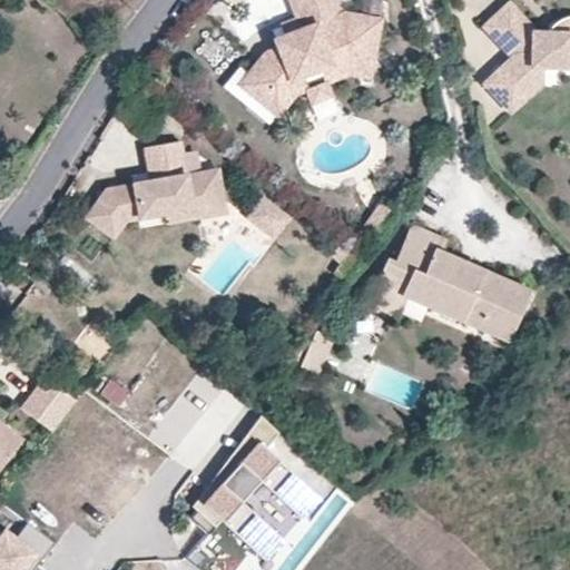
[(374,62),(382,18),(345,11),(341,0),(292,0),(298,16),(303,27),(286,33),(275,37),(278,46),(266,51),(248,72),(276,95),(288,80),(350,57),(374,62)]
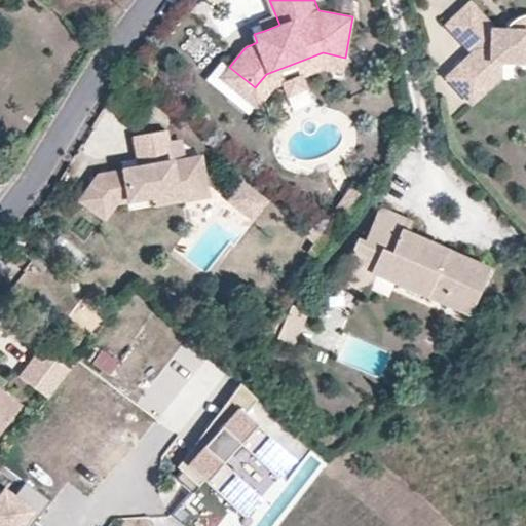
[(525,14),(522,15),(512,21),(503,31),(492,30),(492,28),(470,3),(446,25),(472,52),(457,67),(478,89),(500,69),(500,62),(518,63),(525,54),(525,14)]
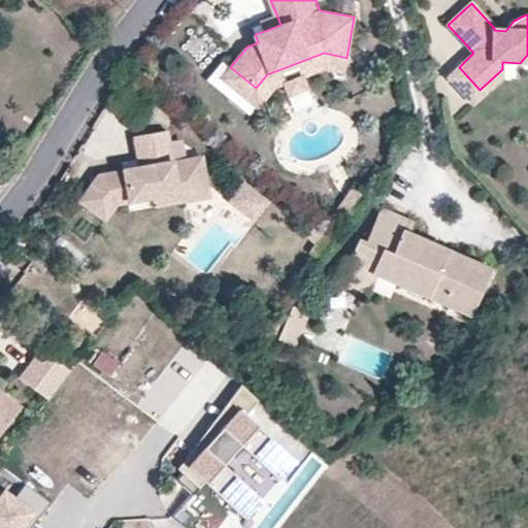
[(281,25),(276,14),(261,21),(265,31),(281,25)]
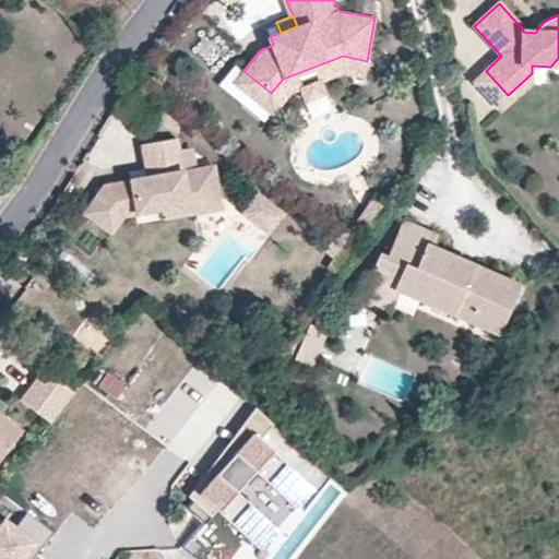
[(365,74),(367,61),(343,56),(283,79),(271,93),(244,71),(236,81),(273,111),(290,91),(301,86),(307,99),(326,92),(321,79),(344,70),(365,74)]
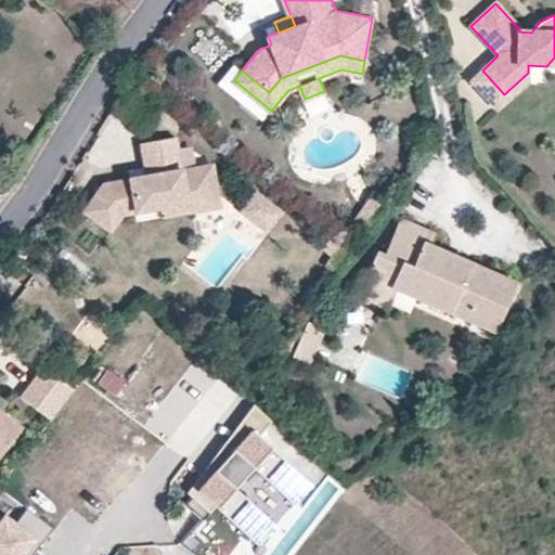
[(504,94),(482,71),(470,81),(497,110),(528,81),(528,73),(504,94)]
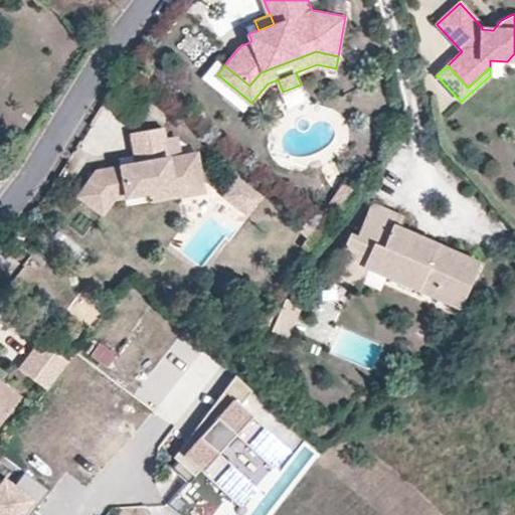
[(192,173),(189,153),(181,155),(170,157),(166,137),(164,128),(133,134),(138,162),(97,169),(78,195),(98,208),(110,191),(124,189),(125,195),(152,190),(185,185),(192,173)]
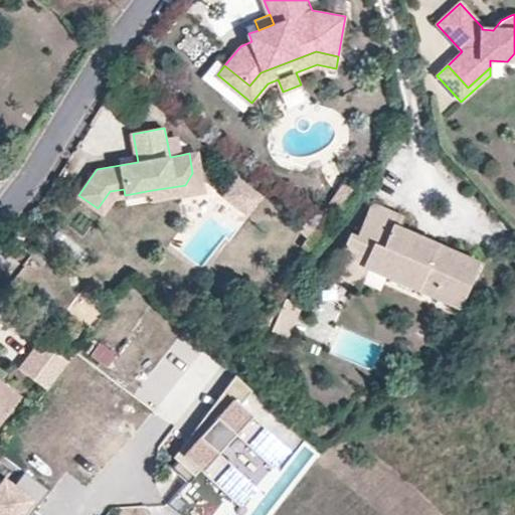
[(181,155),(178,135),(166,137),(170,157),(181,155)]
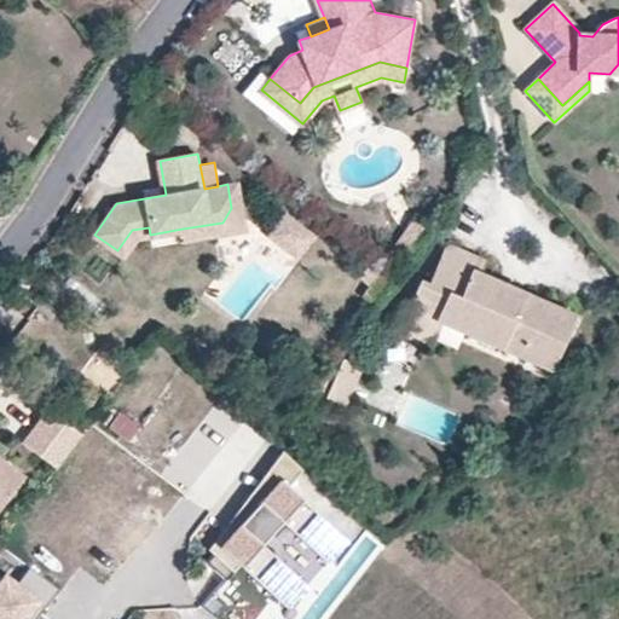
[(247,229),(238,183),(227,184),(231,208),(223,223),(183,229),(184,239),(247,229)]
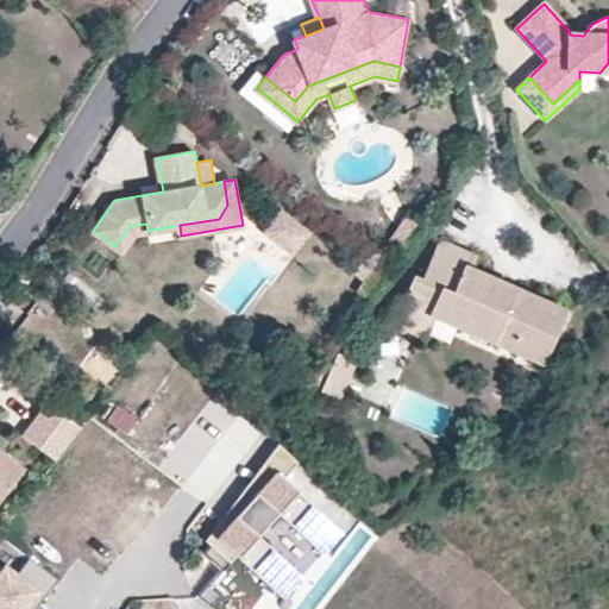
[(265,233),(295,255),(312,233),(282,211),(265,233)]
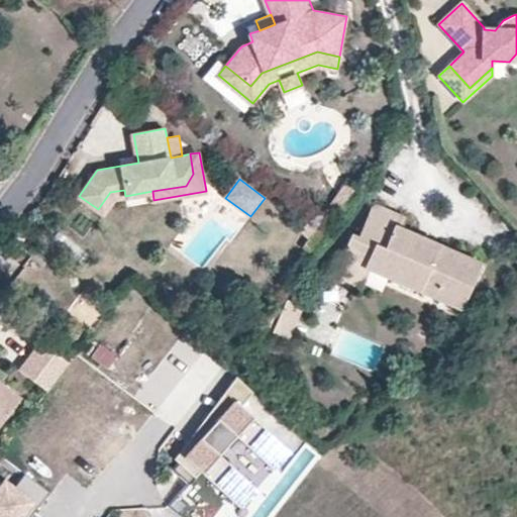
[(345,215),(364,190),(348,179),(330,204),(345,215)]
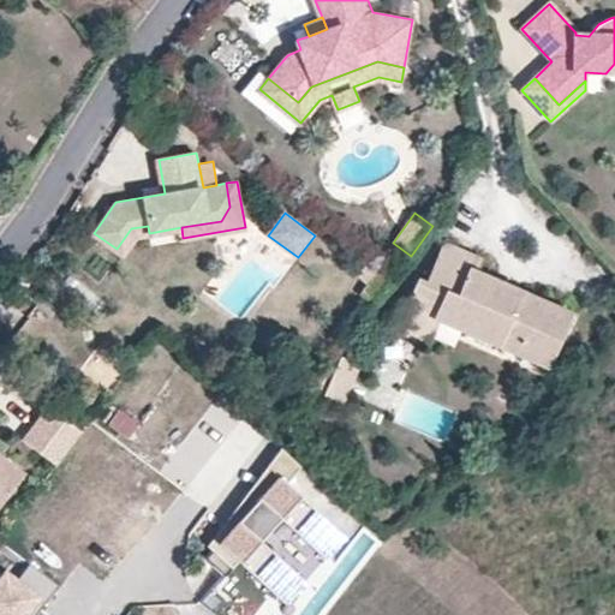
[(124,255),(138,236),(149,233),(148,226),(131,228),(117,249),(124,255)]
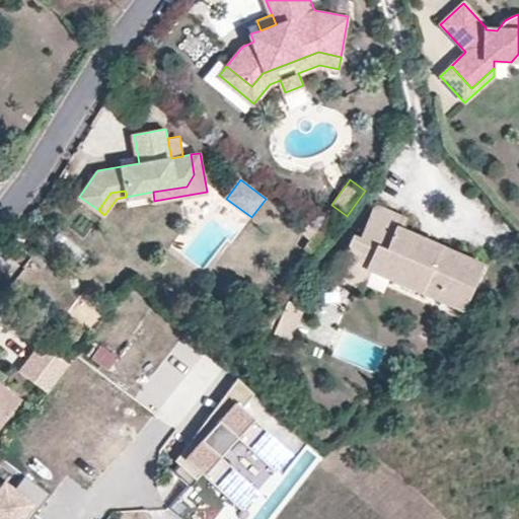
[(464,309),(484,264),(403,228),(409,218),(375,203),(361,235),(354,232),(349,244),(371,254),(367,266),(371,268),(464,309)]
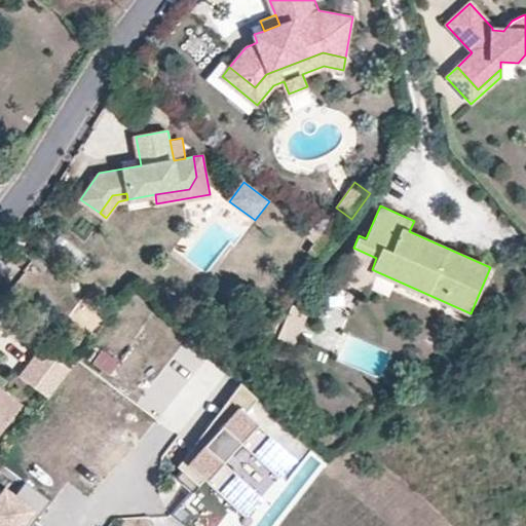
[(367,291),(376,271),(372,269),(376,258),(353,248),(348,259),(343,257),(334,276),(367,291)]
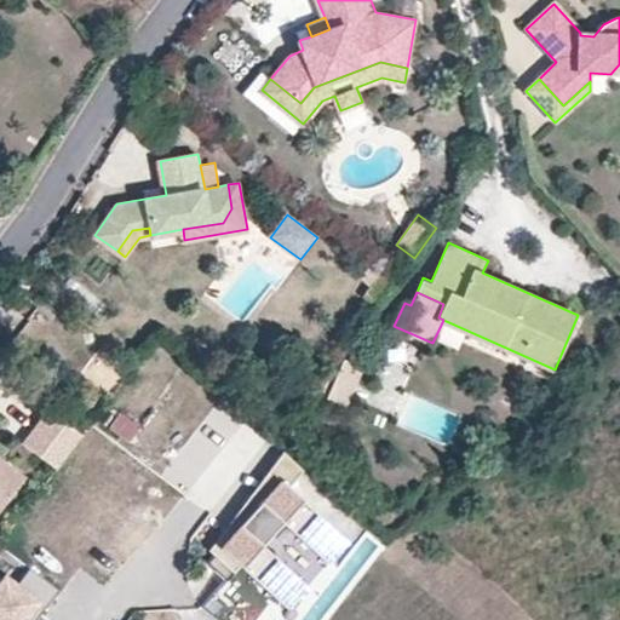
[(55,470),(81,436),(46,409),(21,445),(55,470)]
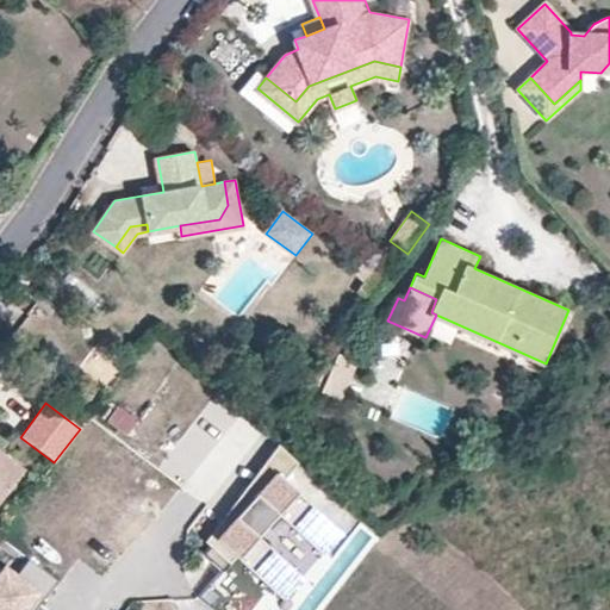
[(114,403),(103,419),(124,436),(137,419),(114,403)]
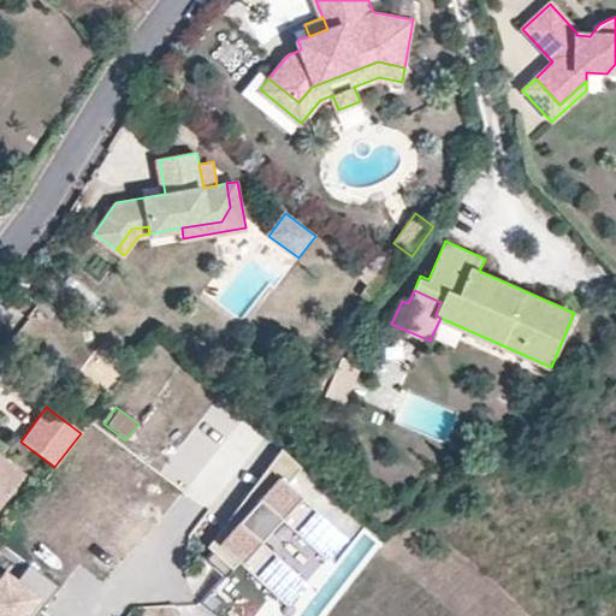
[(0,507),(24,475),(0,456),(0,507)]
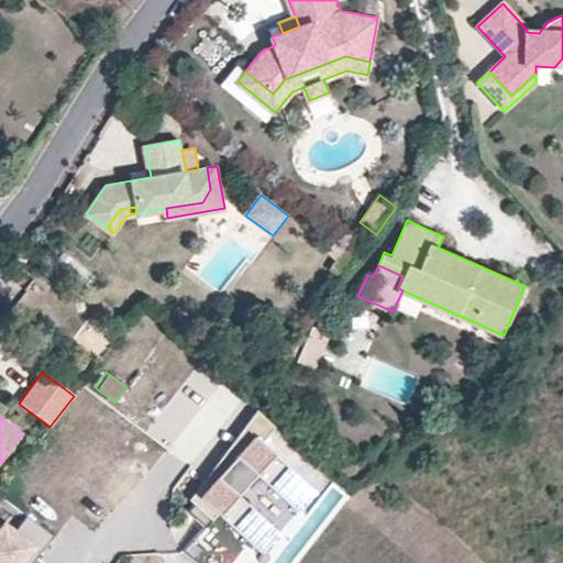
[(239,496),(256,476),(297,512),(316,492),(254,437),(199,498),(261,553),(279,532),(239,496)]
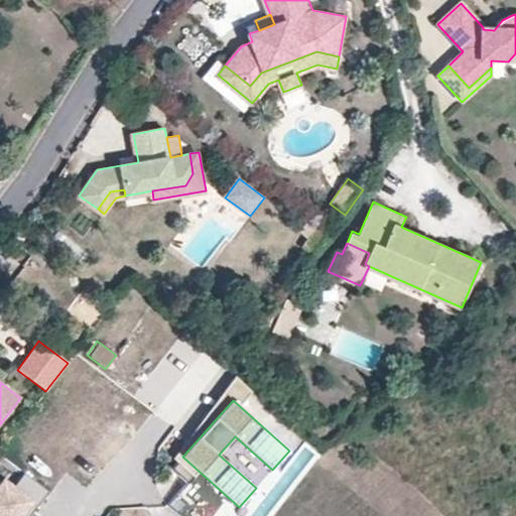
[(30,515),(49,492),(24,473),(13,488),(3,481),(0,485),(0,515),(30,515)]
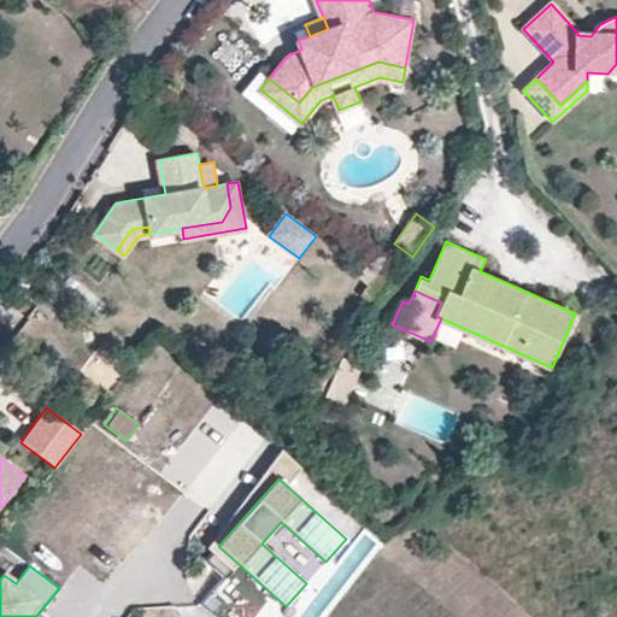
[(227,616),(248,616),(260,592),(219,574),(206,603),(229,613),(227,616)]
